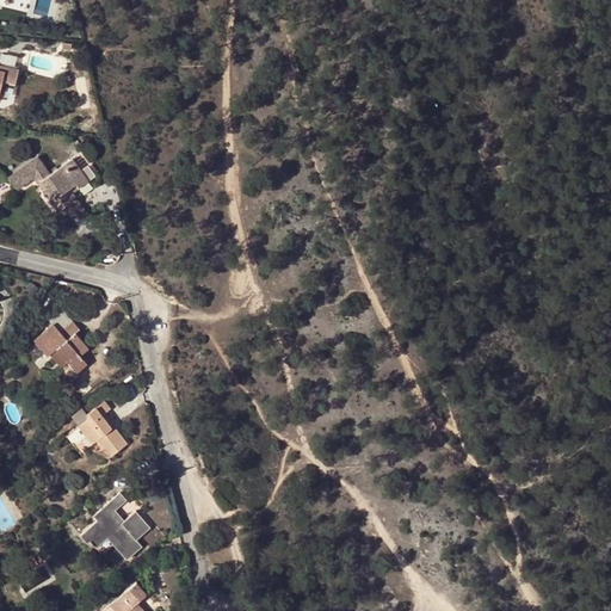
[(0,88),(2,80),(14,84),(18,69),(0,65),(0,88)]
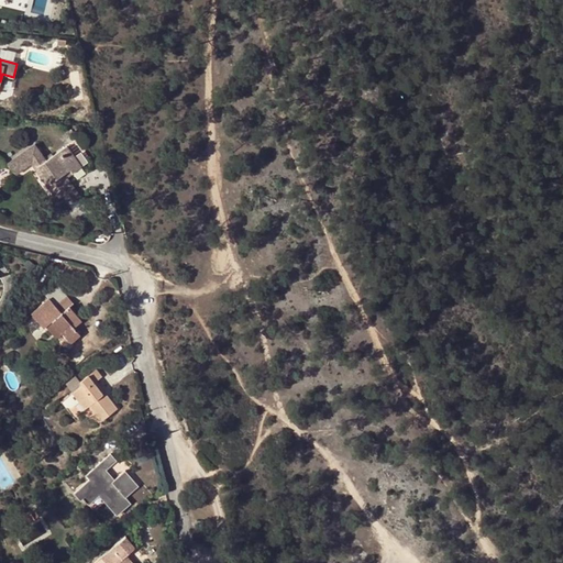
[(81,166),(90,159),(76,139),(67,145),(81,166)]
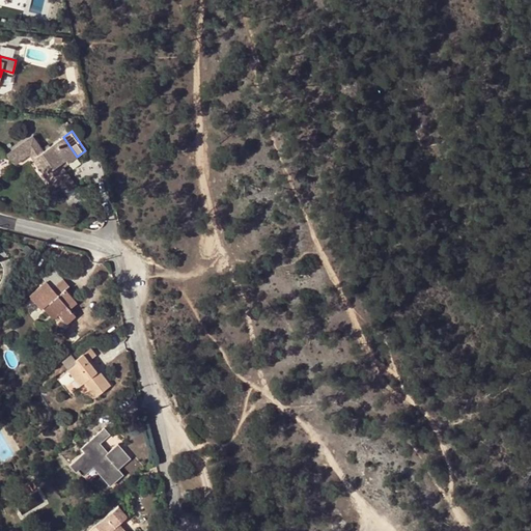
[(7,152),(15,164),(29,154),(33,161),(37,159),(46,170),(43,172),(51,186),(56,183),(63,194),(75,186),(67,174),(63,177),(56,166),(66,160),(68,163),(77,157),(63,137),(50,146),(44,151),(42,148),(31,135),(7,152)]
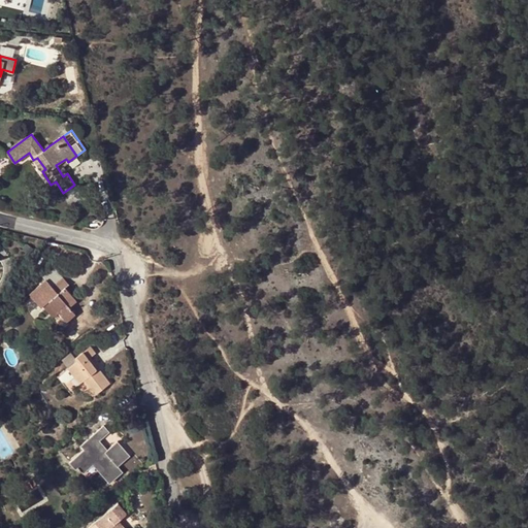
[(33,160),(42,171),(45,169),(37,158),(33,160)]
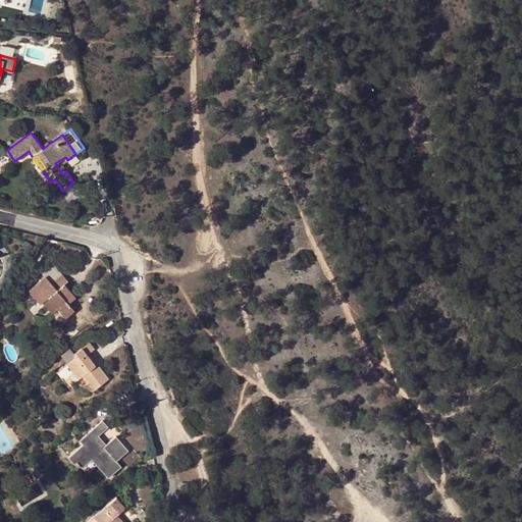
[(62,164),(67,160),(65,157),(55,163),(62,174),(66,171),(62,164)]
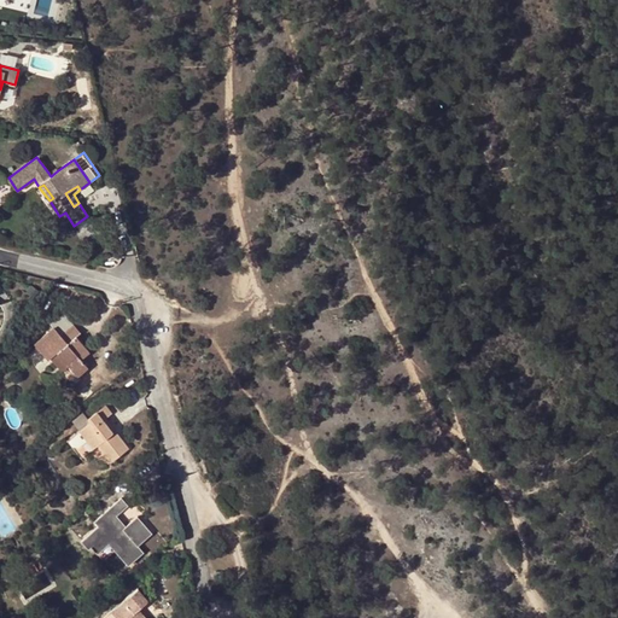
[(51,324),(53,327),(62,336),(74,325),(64,313),(51,324)]
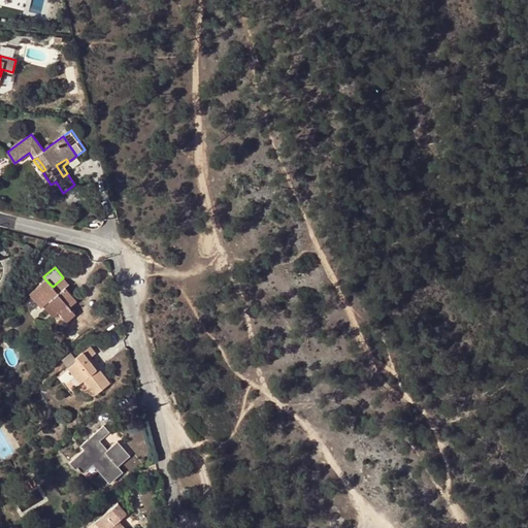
[(29,293),(41,307),(43,305),(48,301),(58,312),(66,322),(74,314),(69,307),(76,300),(65,287),(69,284),(63,277),(53,287),(45,279),(29,293)]
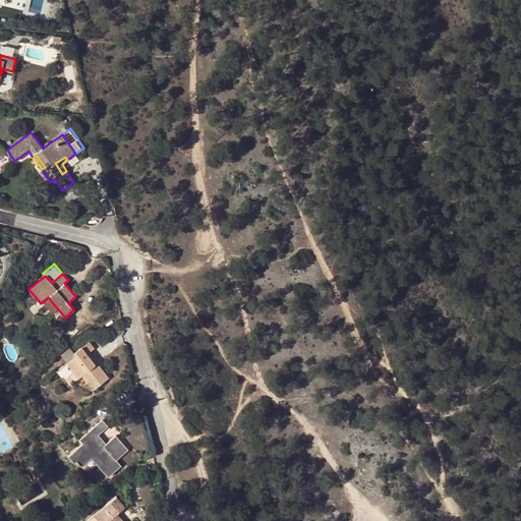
[(48,297),(43,301),(52,313),(57,308),(48,297)]
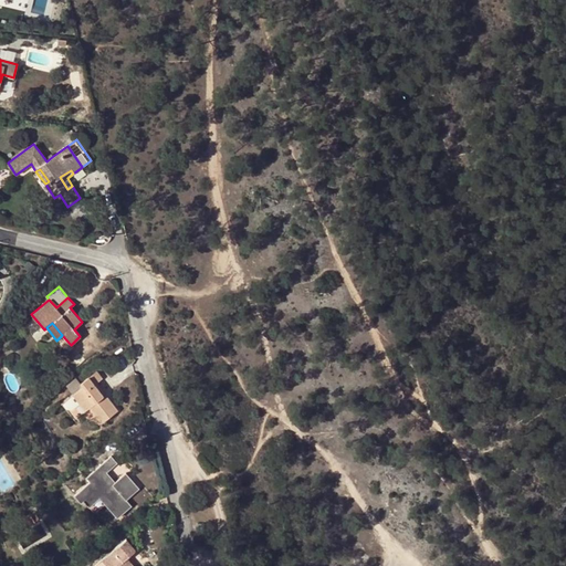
[(83,386),(74,394),(81,404),(86,411),(90,408),(102,423),(117,410),(106,395),(103,396),(101,392),(104,390),(97,383),(103,378),(97,371),(82,384),(83,386)]
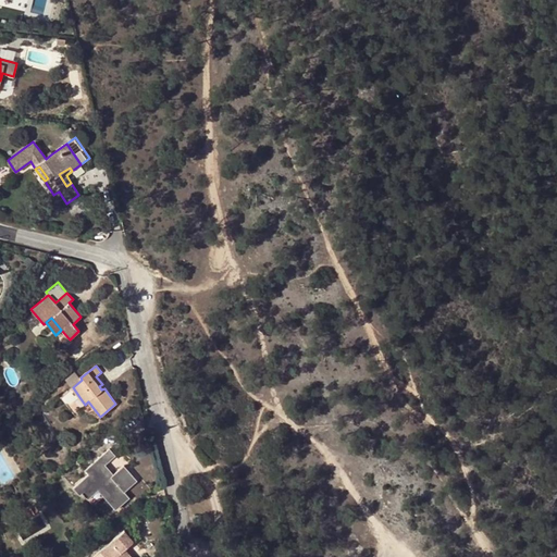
[(73,387),(82,380),(81,378),(76,372),(66,379),(73,387)]
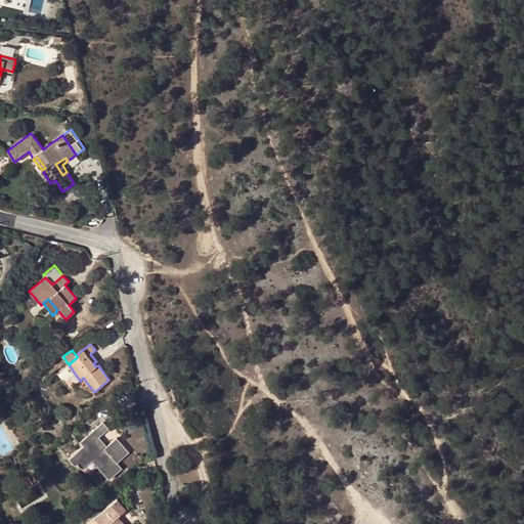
[(75,374),(69,364),(64,367),(57,374),(61,379),(68,380),(75,374)]
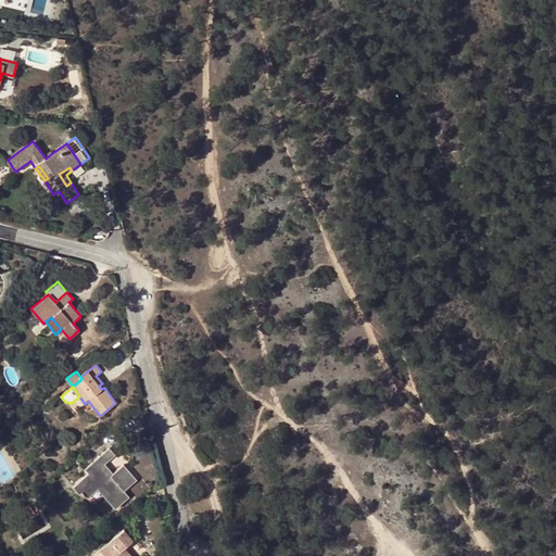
[(110,449),(97,459),(111,476),(114,474),(105,464),(115,455),(110,449)]
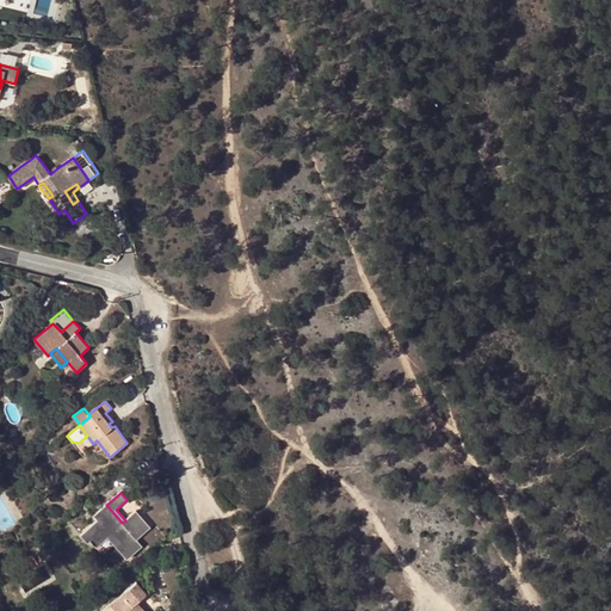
[(105,535),(127,560),(142,547),(137,539),(134,536),(148,524),(136,511),(125,520),(122,523),(106,505),(93,514),(98,519),(84,531),(91,539),(90,541),(93,545),(105,535)]
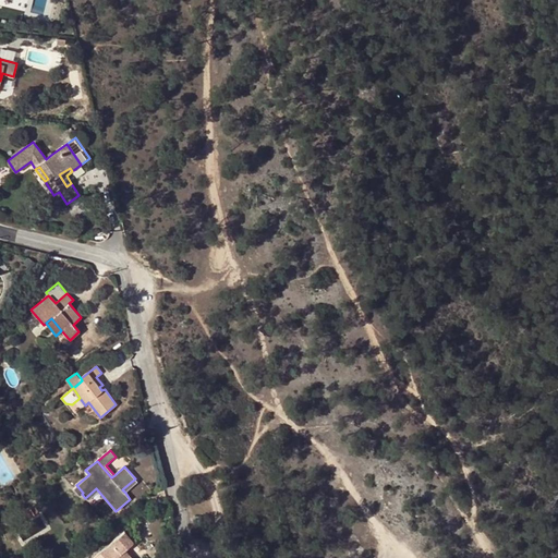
[(137,482),(135,478),(122,489),(125,493),(137,482)]
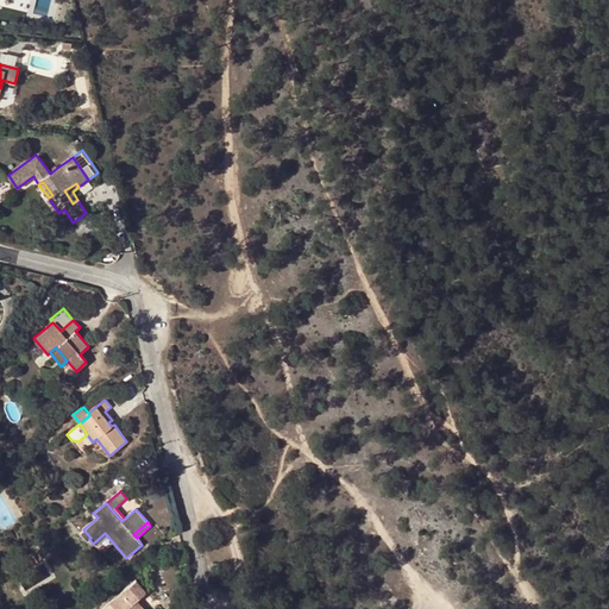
[(83,529),(80,533),(87,540),(89,539),(90,538),(83,529)]
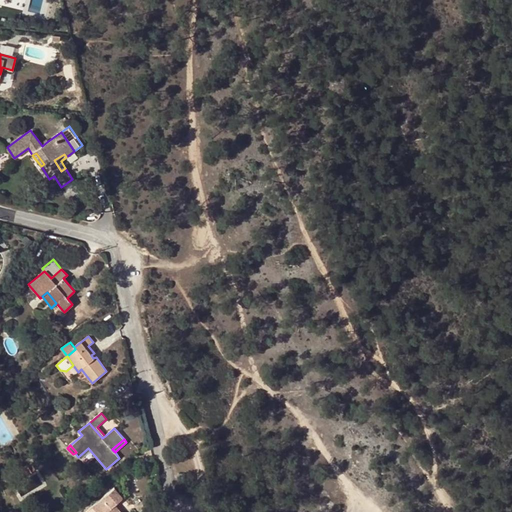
[(31,473),(27,465),(18,470),(22,477),(31,473)]
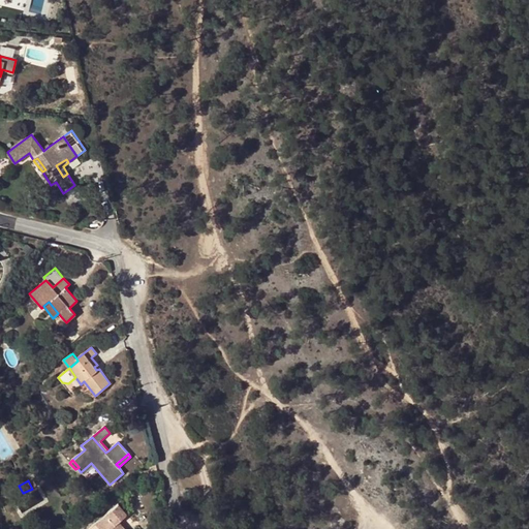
[(120,528),(116,524),(120,521),(127,515),(119,503),(94,524),(95,525),(98,528),(120,528)]
